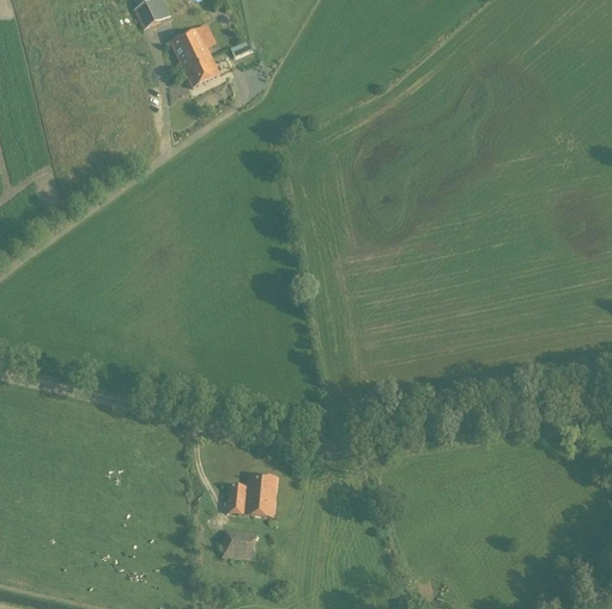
[(135,0),(139,7),(134,10),(144,30),(171,17),(163,0),(135,0)]
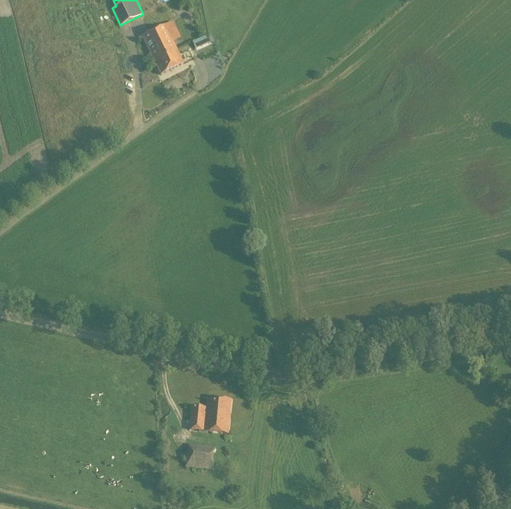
[(150,58),(153,57),(161,73),(184,62),(166,24),(143,36),(151,53),(148,54),(150,58)]
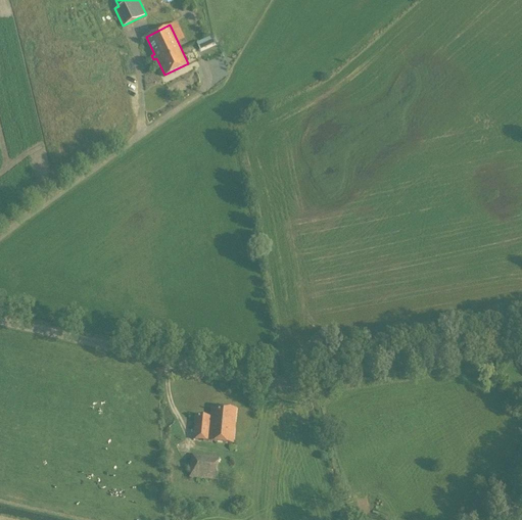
[(198,40),(201,47),(215,42),(211,34),(198,40)]
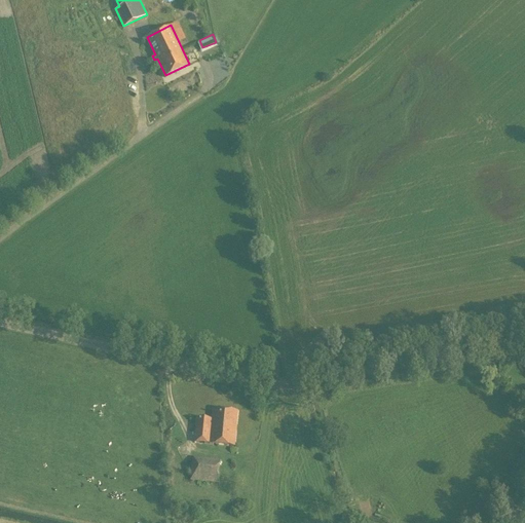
[(213,407),(212,418),(197,416),(195,440),(235,444),(238,410),(213,407)]
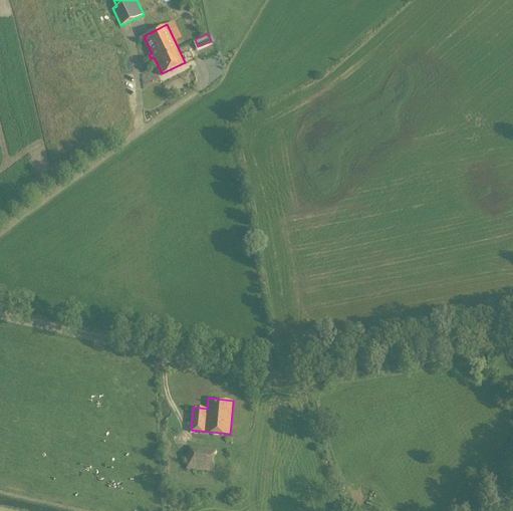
[(189,445),(186,468),(213,470),(216,447),(189,445)]
